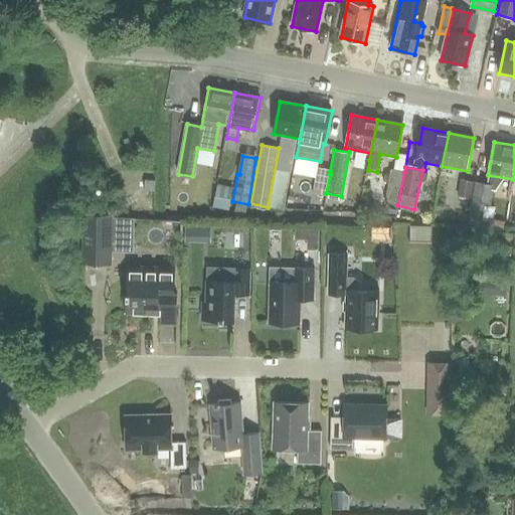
[(314,178),(311,193),(326,196),(326,193),(330,174),(330,171),(316,168),(314,178)]
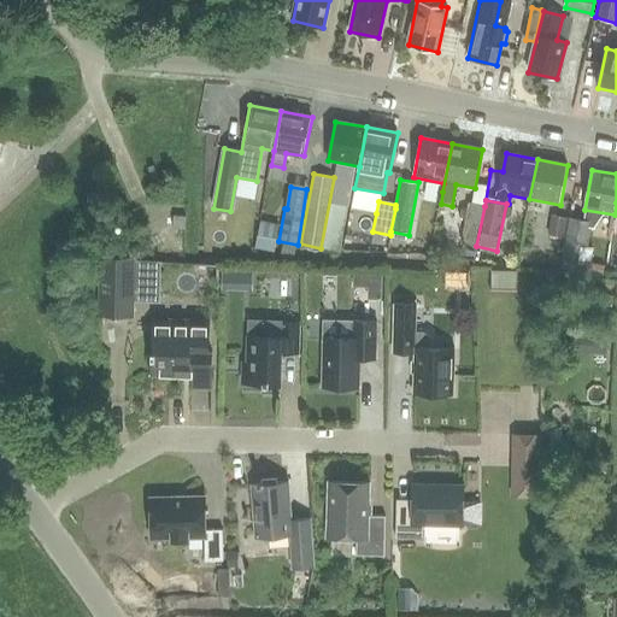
[(485,206),(469,204),(462,244),(476,246),(485,206)]
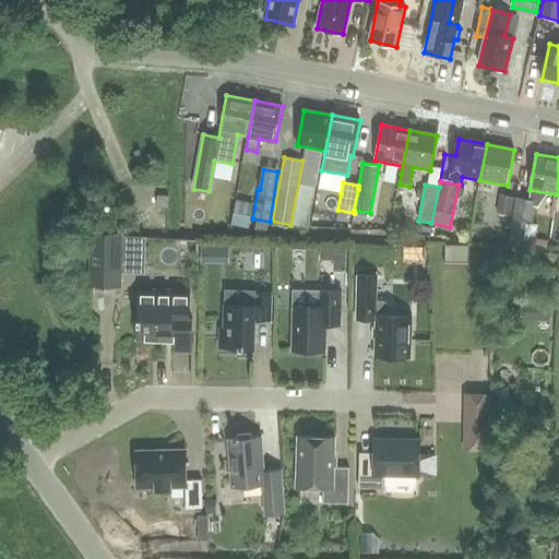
[(157,195),(156,206),(167,207),(168,197),(157,195)]
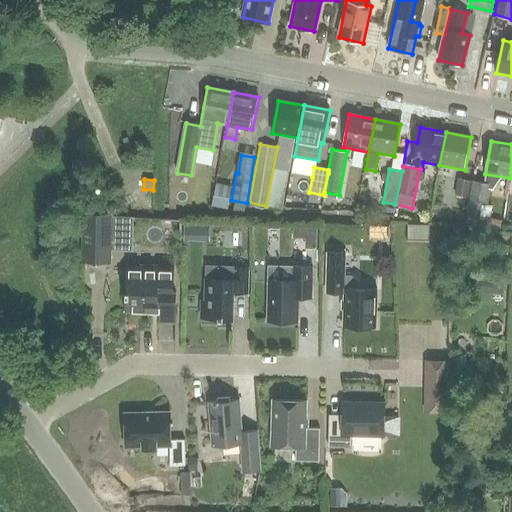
[(457,179),(454,196),(468,199),(472,182),(457,179)]
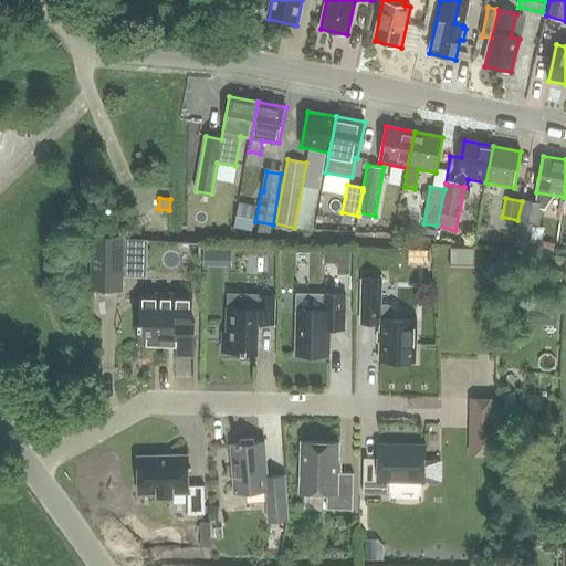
[(541,229),(545,206),(523,201),(514,247),(535,251),(537,244),(541,244),(544,229),(541,229)]
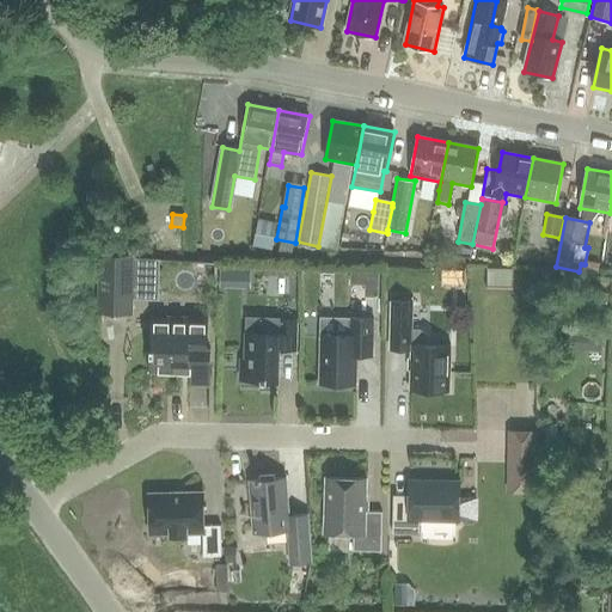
[(271,250),(276,224),(258,220),(252,246),(271,250)]
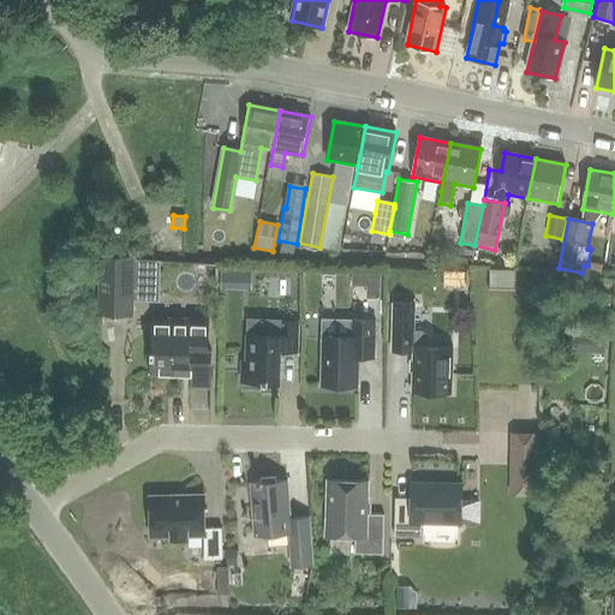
[(100,315),(131,316),(132,300),(132,260),(132,257),(102,256),(100,315)]
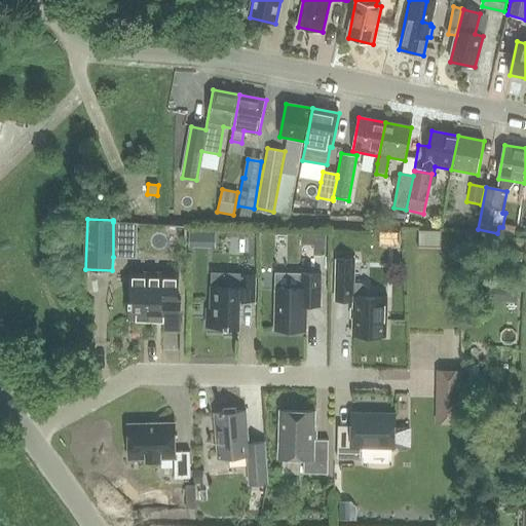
[(188,231),(188,249),(202,249),(202,232),(188,231)]
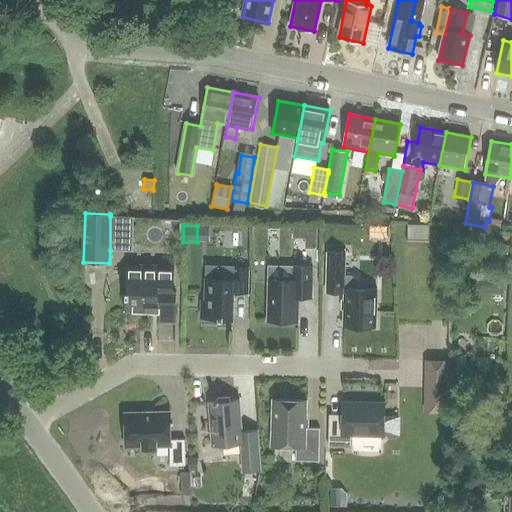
[(495,246),(495,257),(508,257),(508,246),(495,246)]
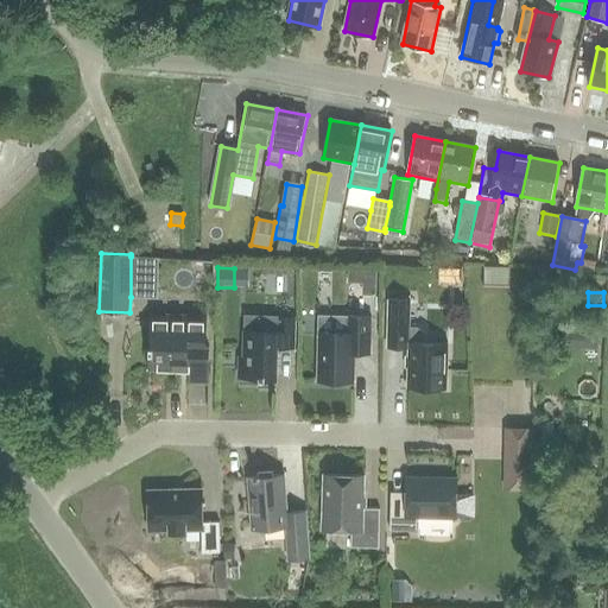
[(387,328),(390,328),(388,348),(409,348),(407,388),(447,390),(447,343),(424,343),(424,334),(417,328),(409,328),(410,301),(388,299),(387,328)]
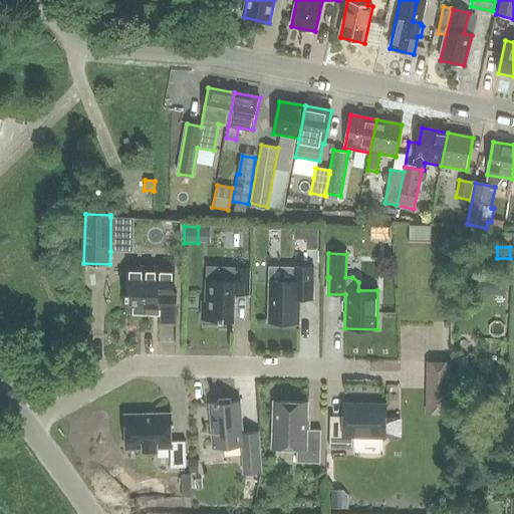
[(126,292),(125,312),(159,313),(177,313),(177,293),(174,293),(175,262),(127,261),(126,292)]
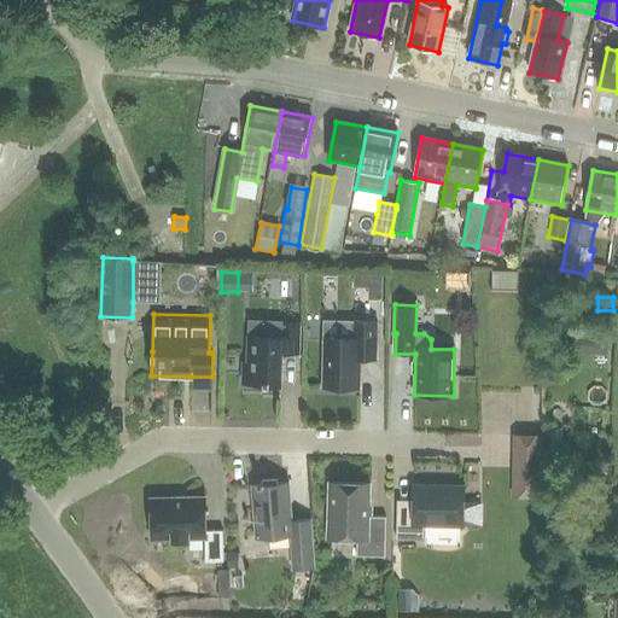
[(298,355),(299,324),(251,322),(251,337),(249,337),(248,362),(243,362),(243,382),(263,383),(263,386),(281,386),(281,355),(298,355)]
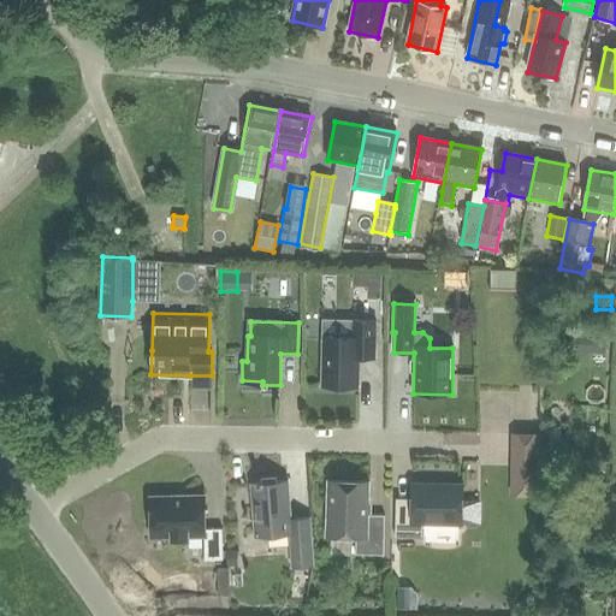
[(375,359),(377,321),(354,321),(353,338),(323,337),(321,386),(359,388),(359,359),(375,359)]
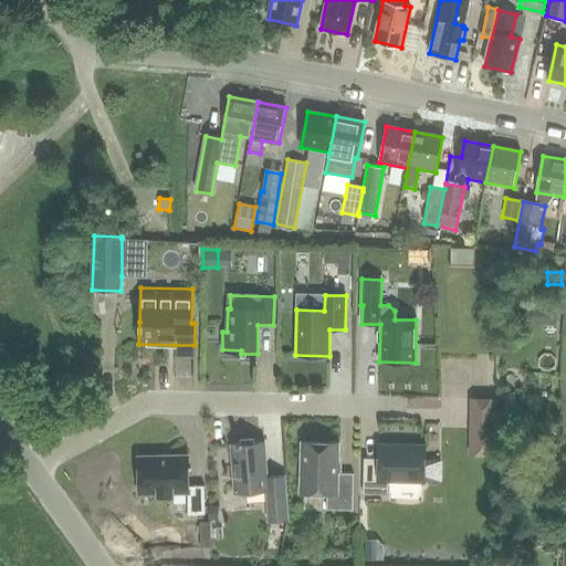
[(542,306),(542,320),(546,323),(556,323),(556,307),(542,306)]
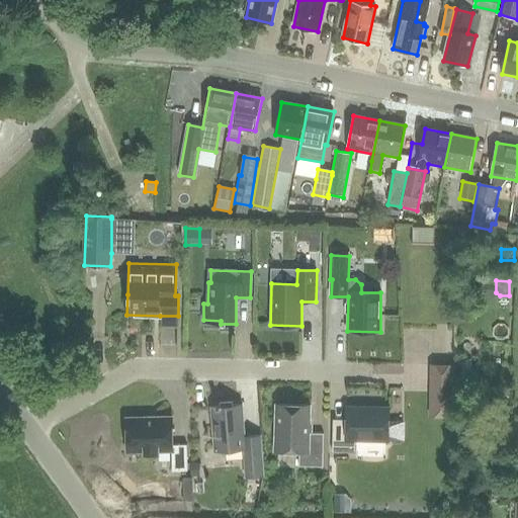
[(450,383),(429,382),(428,414),(450,415),(450,383)]
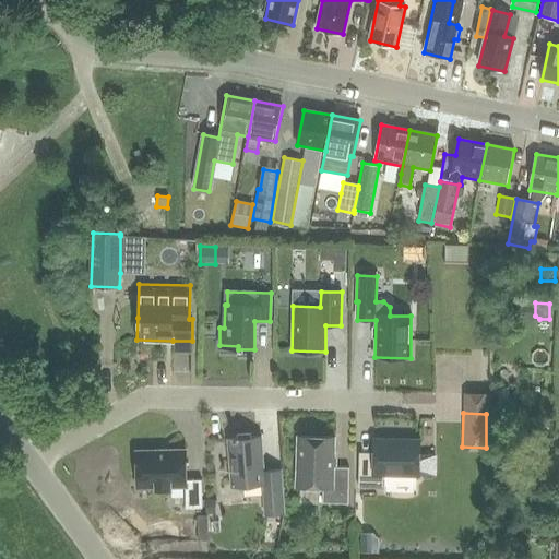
[(265,515),(284,514),(281,471),(263,472),(261,437),(228,439),(232,487),(263,485),(265,515)]
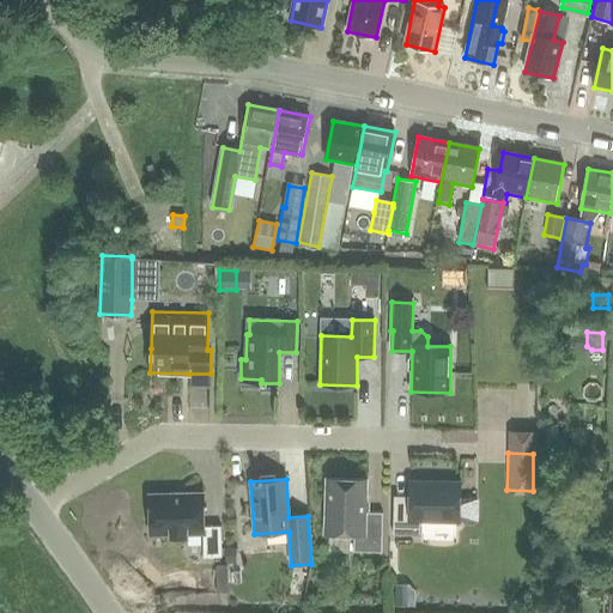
[(368,480),(327,479),(325,535),(354,535),(353,552),(382,553),(383,514),(366,514),(368,480)]
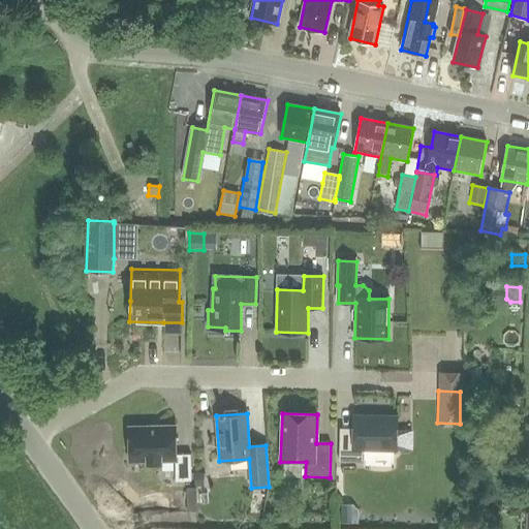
[(397,417),(353,416),(353,438),(340,437),(339,462),(364,463),(364,449),(397,449),(397,417)]
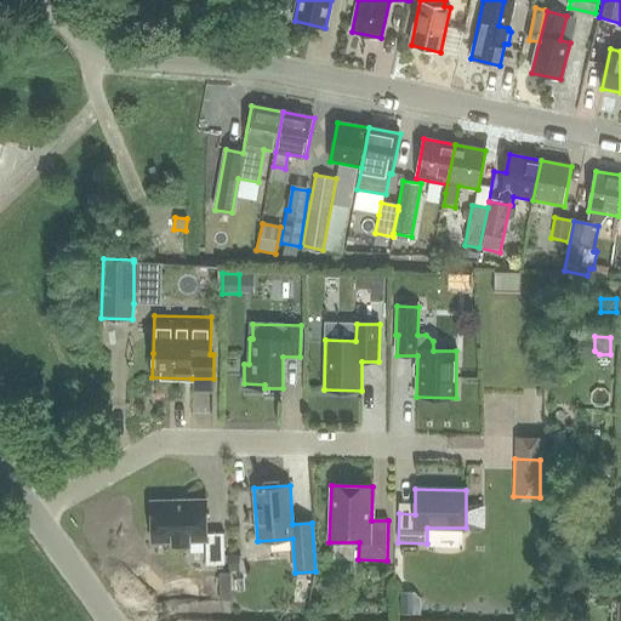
[(206,565),(224,565),(224,534),(208,535),(206,500),(152,501),(153,542),(172,542),(172,545),(191,545),(191,542),(206,541),(206,565)]
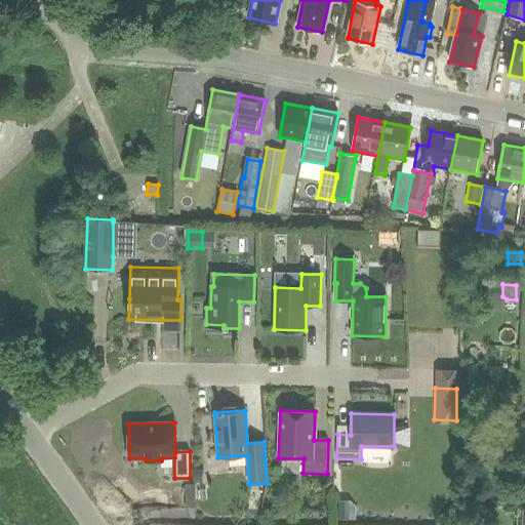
[(202,470),(193,470),(194,483),(202,483),(202,470)]
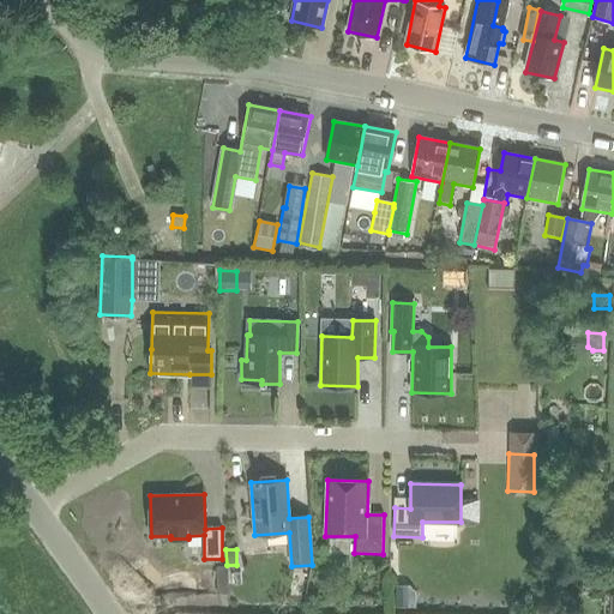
[(395,585),(395,608),(415,608),(415,595),(410,587),(395,585)]
